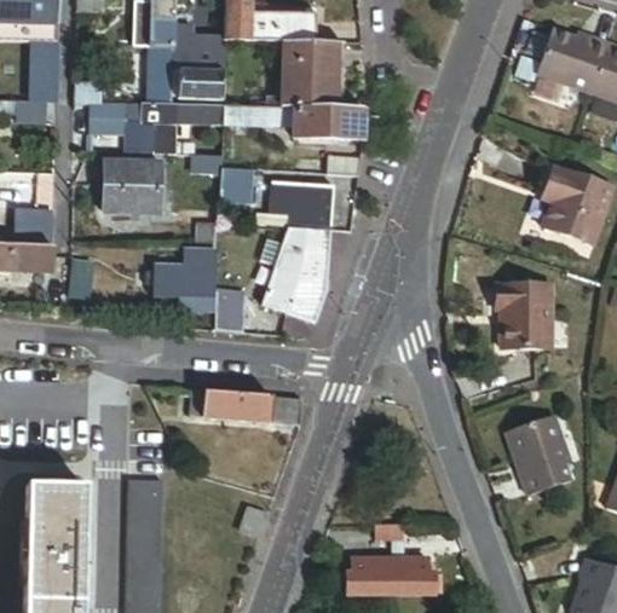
[(0,0),(0,39),(34,39),(33,98),(46,98),(56,99),(57,0),(0,0)]
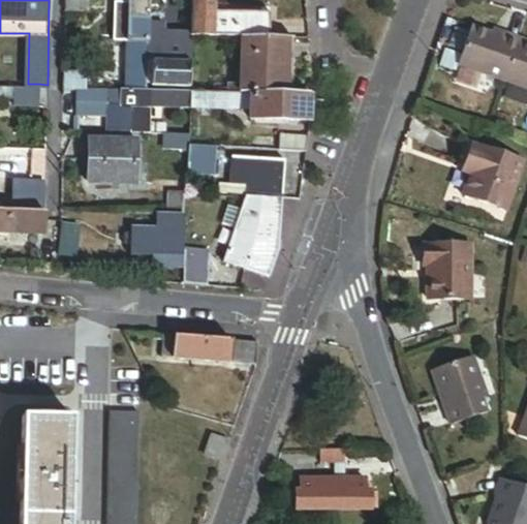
[(64,0),(65,8),(88,9),(88,0),(64,0)]
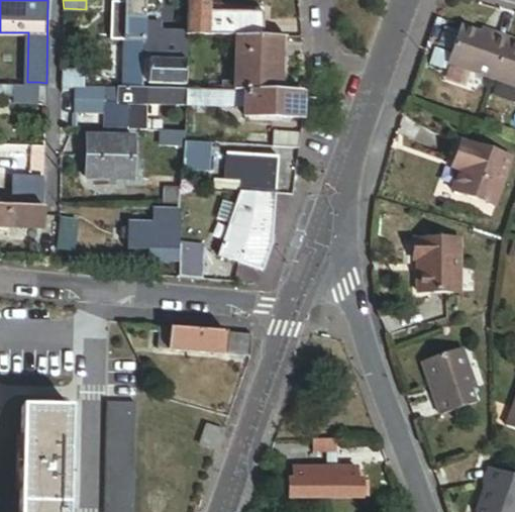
[(112,0),(112,36),(125,37),(124,86),(143,86),(143,58),(144,37),(144,14),(144,0),(112,0)]
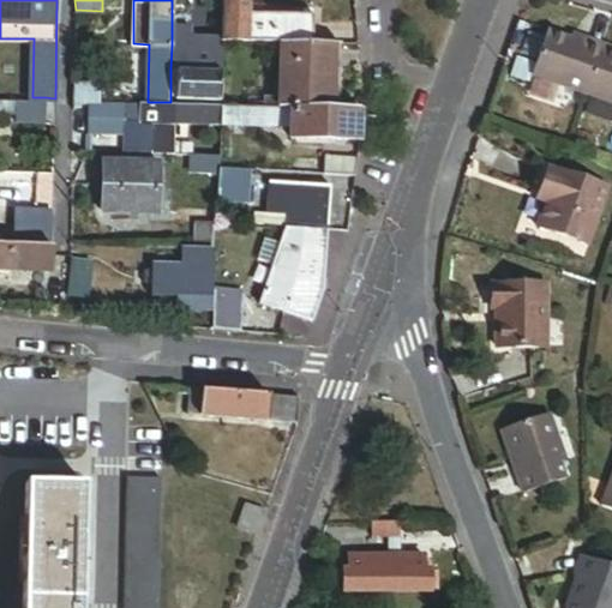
[(223,0),(222,37),(281,38),(312,38),(313,12),(250,11),(250,0),(223,0)]
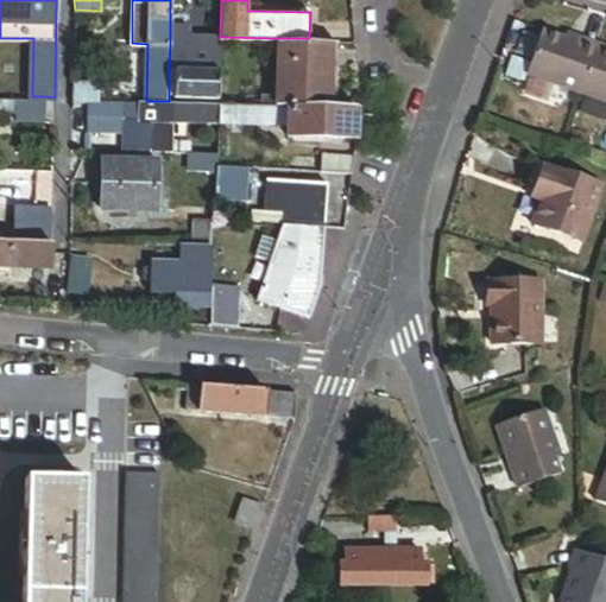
[(183,17),(170,17),(170,44),(188,44),(188,48),(191,48),(191,23),(183,23),(183,17)]
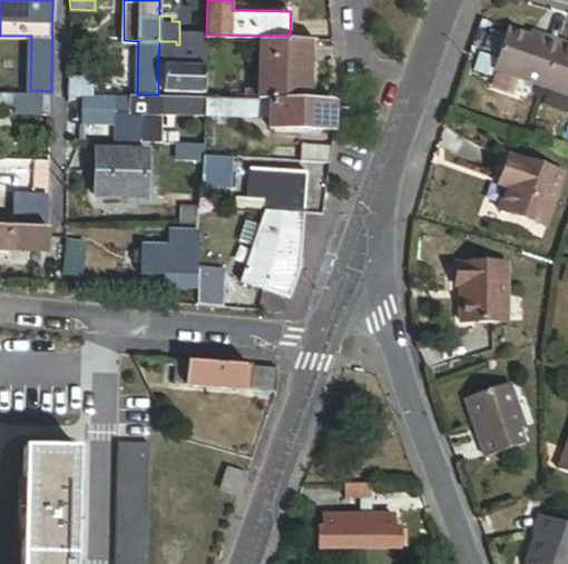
[(495,68),(548,87),(566,38),(535,27),(532,32),(510,25),(495,68)]
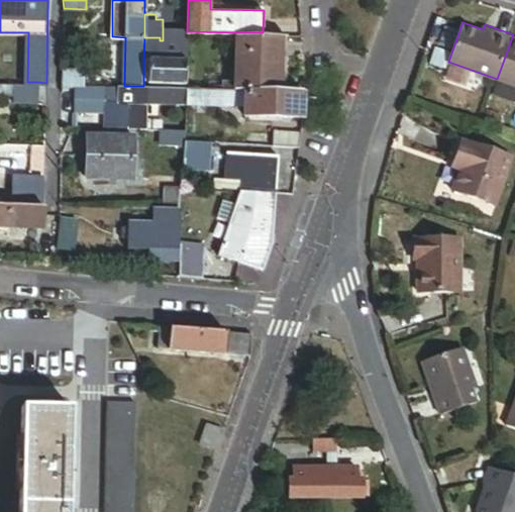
[(263,32),(236,32),(234,88),(285,89),(286,89),(287,33),(263,32)]
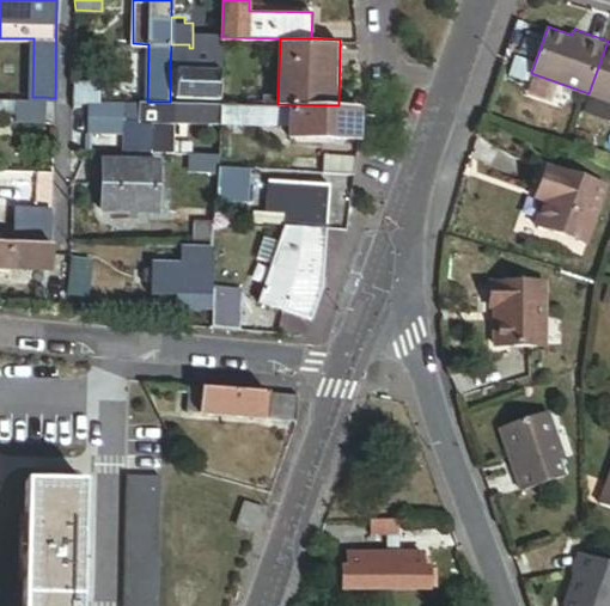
[(609,41),(608,41),(589,93),(583,108),(608,117),(609,116),(609,41)]
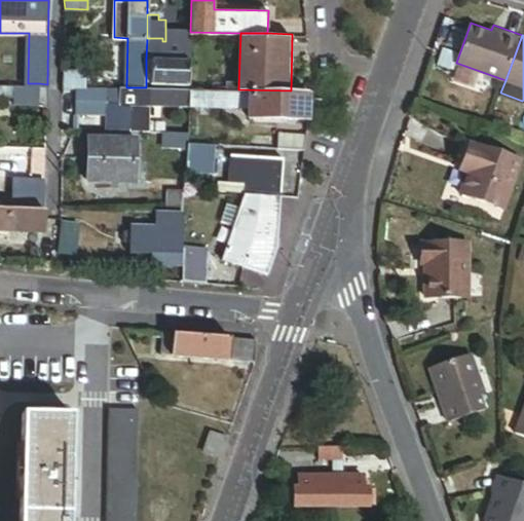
[(162,38),(147,38),(146,59),(152,59),(153,52),(161,52),(162,41),(162,38)]
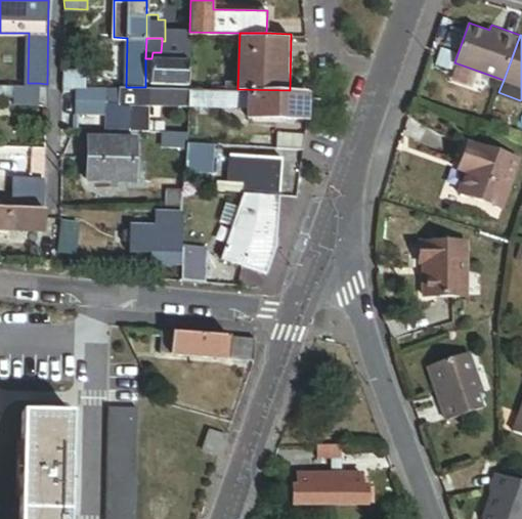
[(181,59),(151,58),(151,82),(188,83),(189,59),(181,59)]
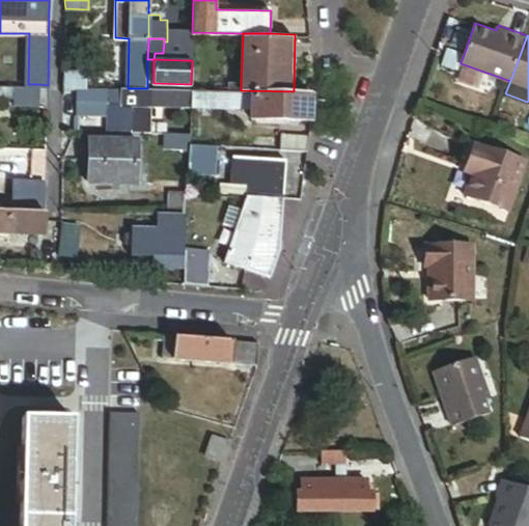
[(87,79),(87,67),(65,67),(65,79),(87,79)]
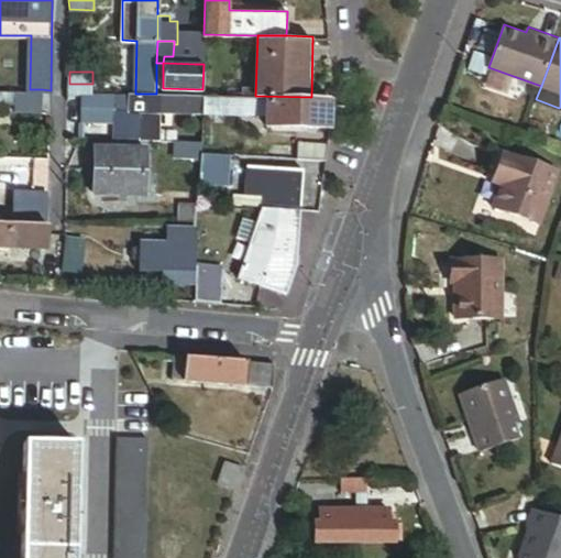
[(0,101),(10,102),(11,89),(0,88),(0,101)]
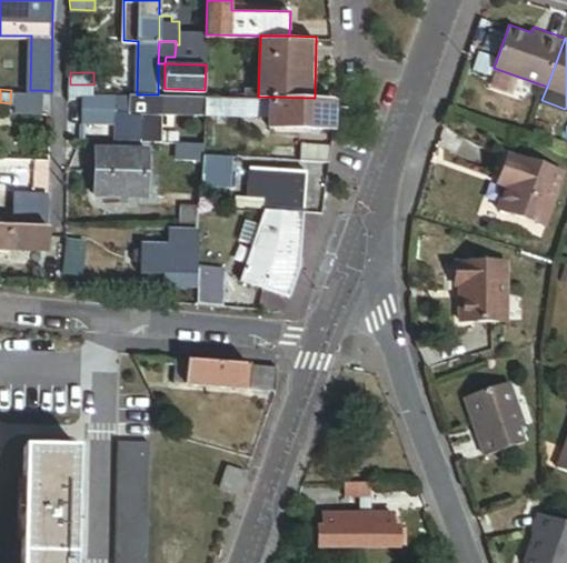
[(42,90),(30,90),(11,90),(10,103),(10,108),(42,109),(42,90)]
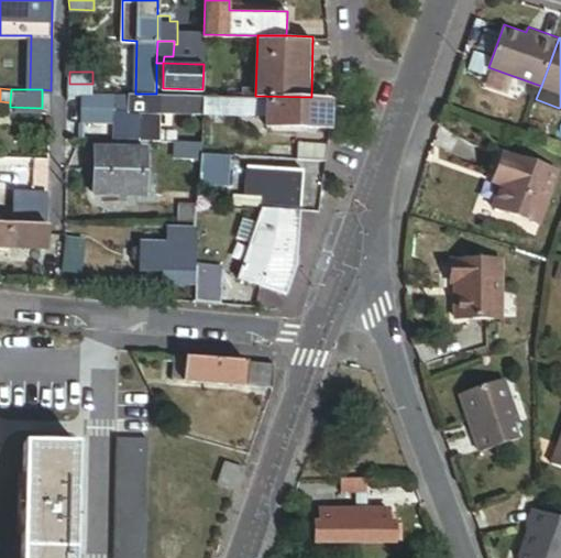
[(113,93),(84,93),(83,120),(116,120),(116,137),(139,138),(139,121),(139,110),(113,110),(113,93)]
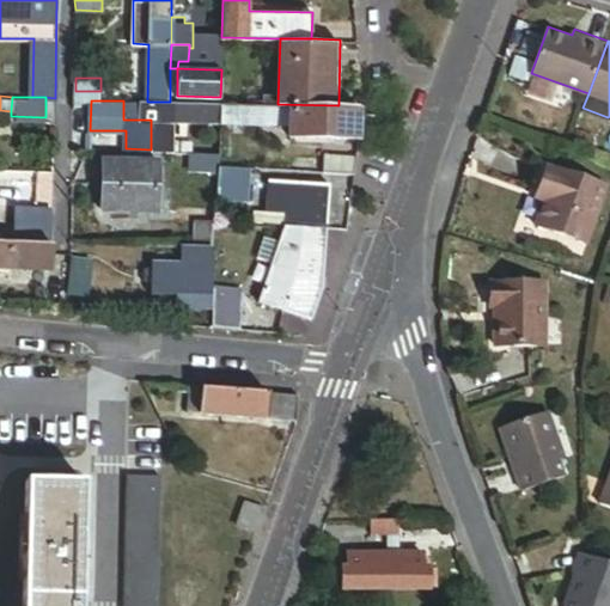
[(147,102),(123,101),(123,120),(151,120),(170,120),(220,120),(220,103),(170,102),(147,102)]
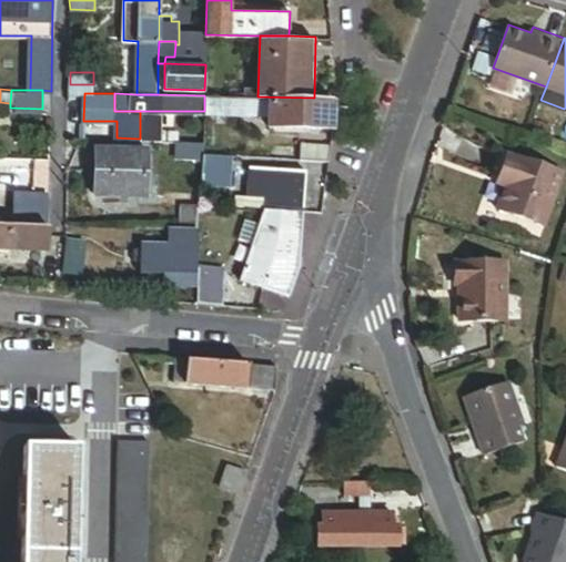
[(258,96),(204,95),(204,111),(271,113),(271,124),(313,124),(313,123),(313,120),(313,98),(258,96)]
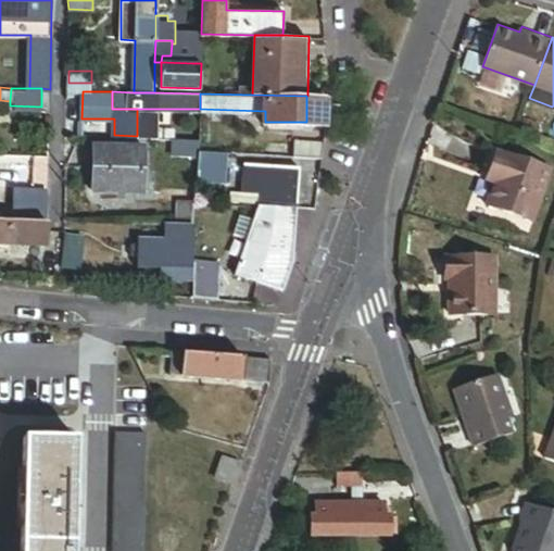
[(325,96),(307,96),(306,96),(306,117),(315,117),(324,117),(325,96)]
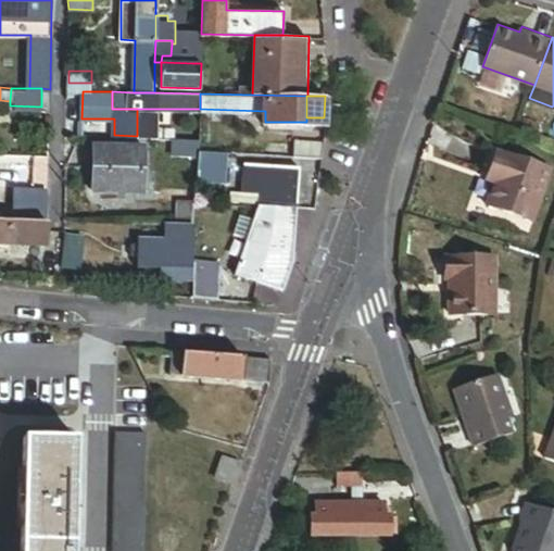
[(154,109),(137,109),(137,120),(153,120),(154,109)]
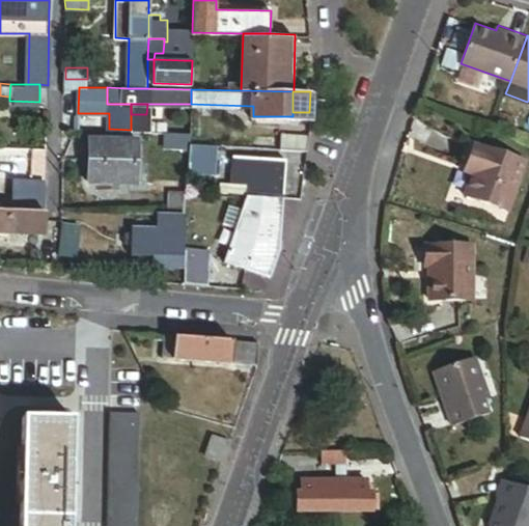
[(146,119),(146,114),(131,114),(131,130),(146,130),(146,119)]
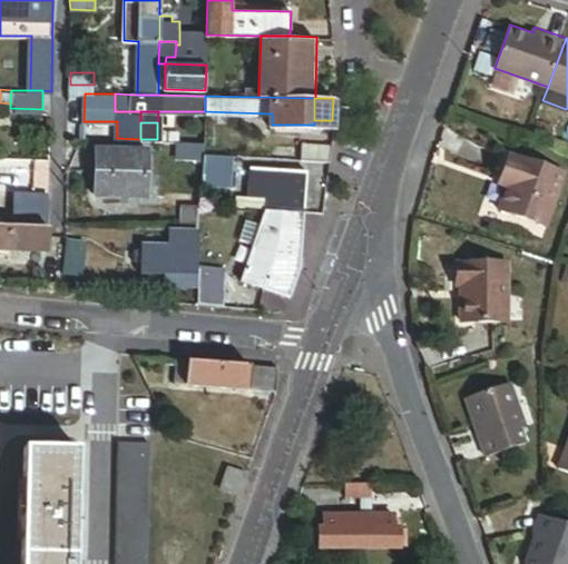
[(180,129),(157,128),(157,139),(176,140),(180,140),(180,129)]
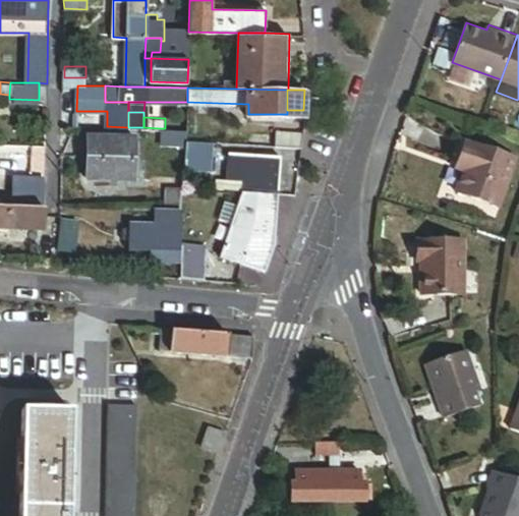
[(165,128),(161,128),(161,144),(186,144),(186,128),(165,128)]
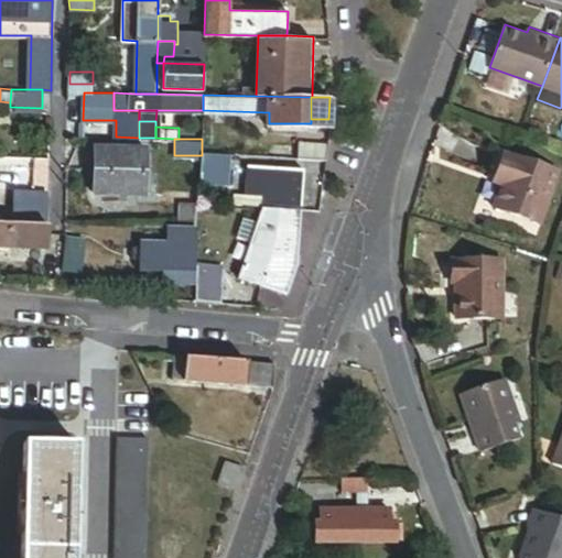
[(327,157),(331,141),(300,139),(299,155),(327,157)]
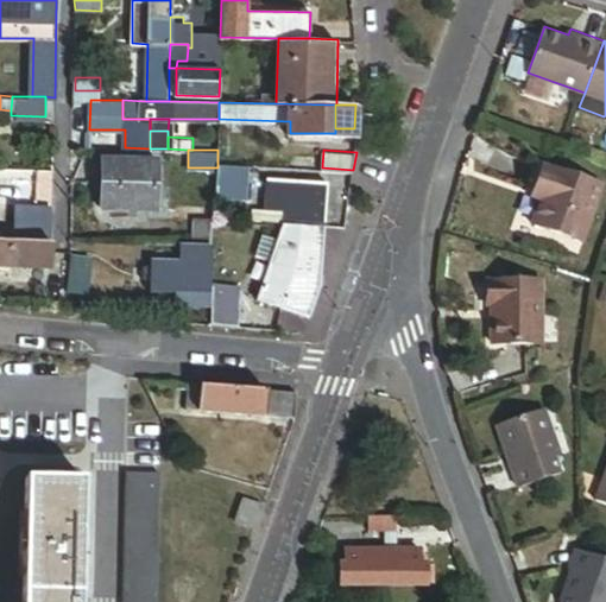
[(151,154),(103,154),(102,203),(151,203),(151,154)]
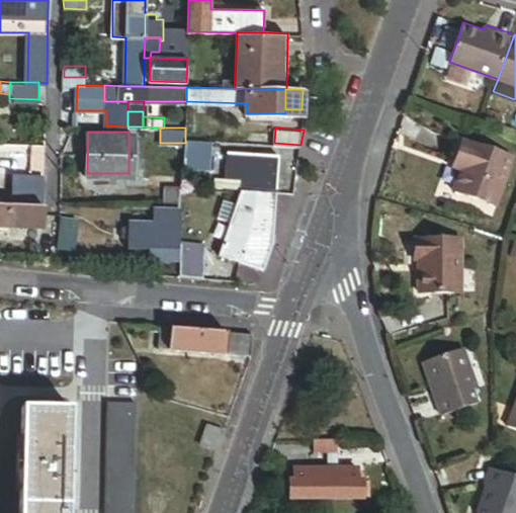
[(453,187),(497,203),(514,155),(463,137),(456,156),(463,158),(461,166),(453,187)]
